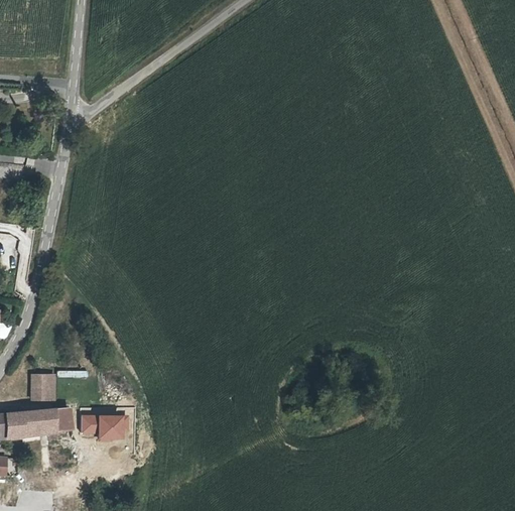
[(29,371),(29,373),(44,373),(44,391),(56,390),(55,371),(29,371)]
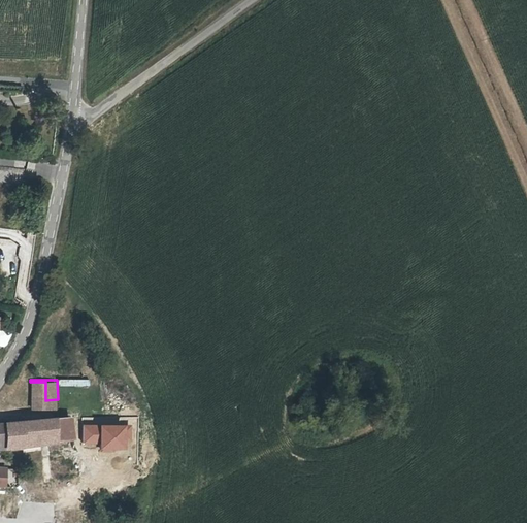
[(45,382),(30,382),(31,409),(45,407),(45,400),(45,382)]
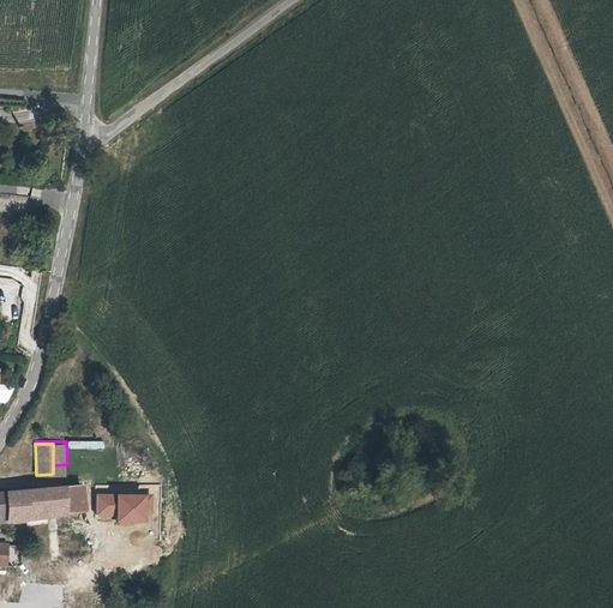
[(65,509),(84,509),(83,485),(65,487),(65,509)]
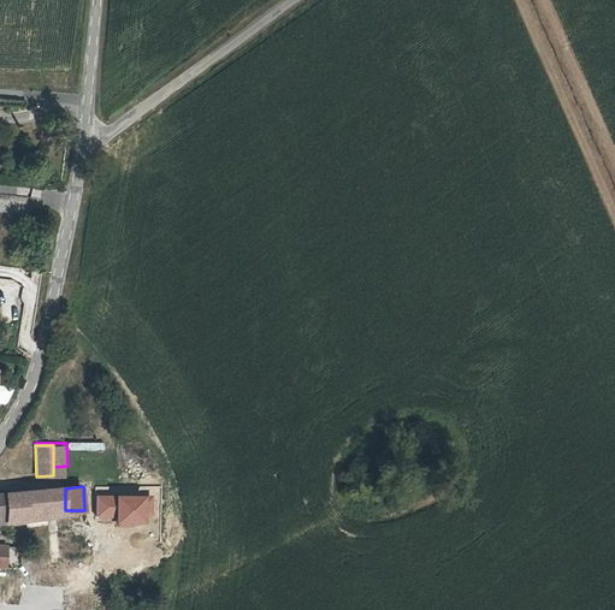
[(58,521),(60,561),(87,558),(84,510),(65,510),(65,489),(36,491),(0,492),(0,523),(47,521),(58,521)]
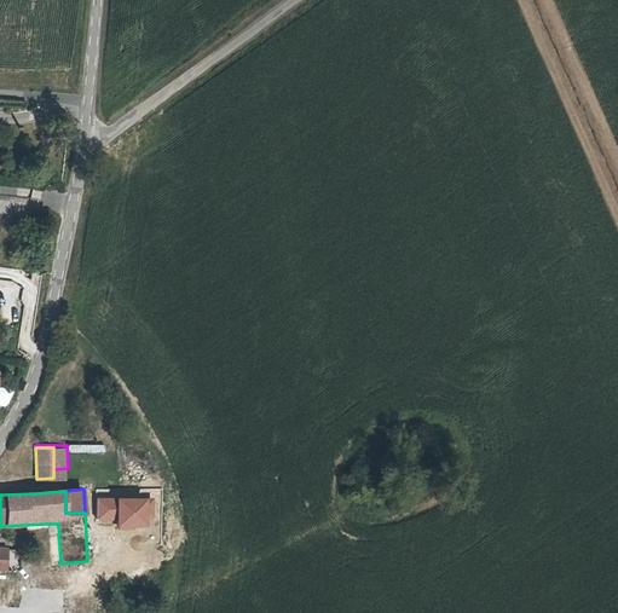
[(50,565),(61,564),(58,524),(47,524),(50,565)]
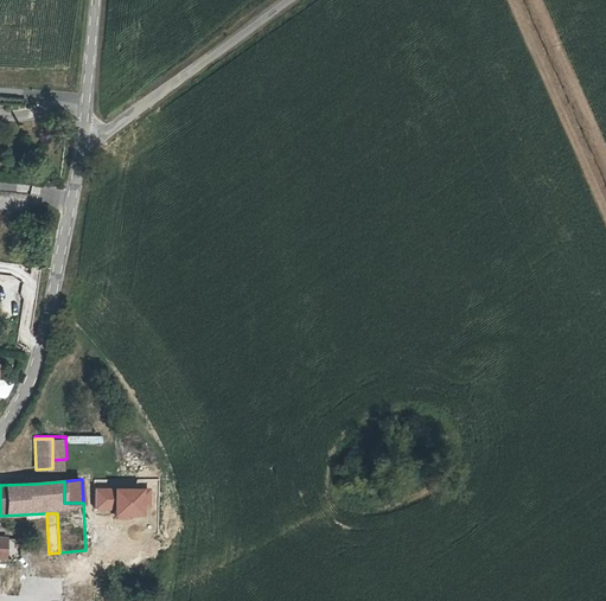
[(0,557),(23,556),(23,549),(14,549),(14,538),(0,538),(0,557)]
